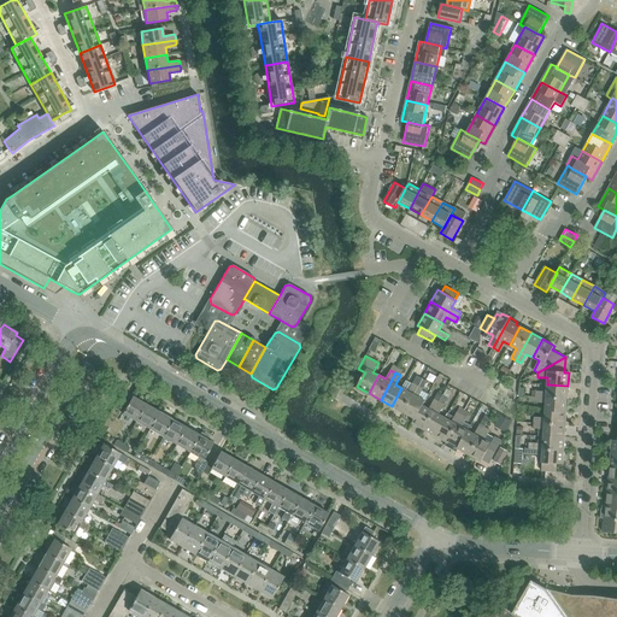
[(392,406),(404,412),(418,385),(413,382),(409,392),(401,388),(392,406)]
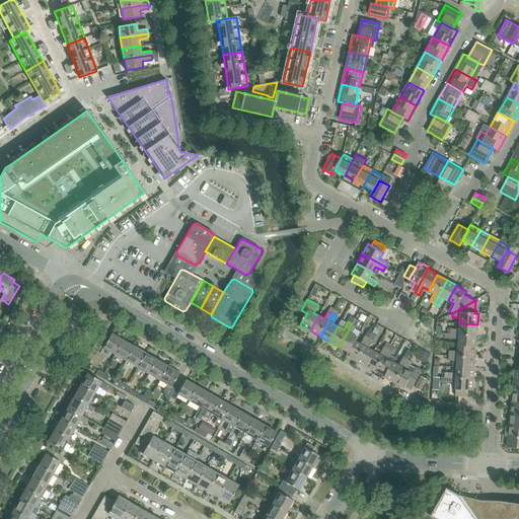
[(355,341),(356,342),(358,338),(360,332),(355,329),(356,326),(352,323),(340,347),(349,352),(349,353),(355,341)]
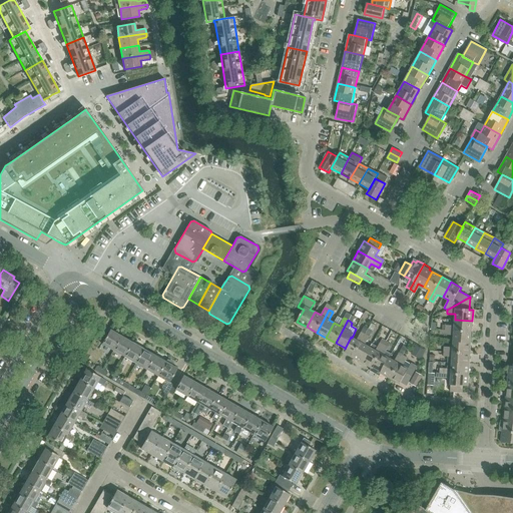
[(446,325),(445,330),(471,332),(472,321),(455,320),(454,326),(446,325)]
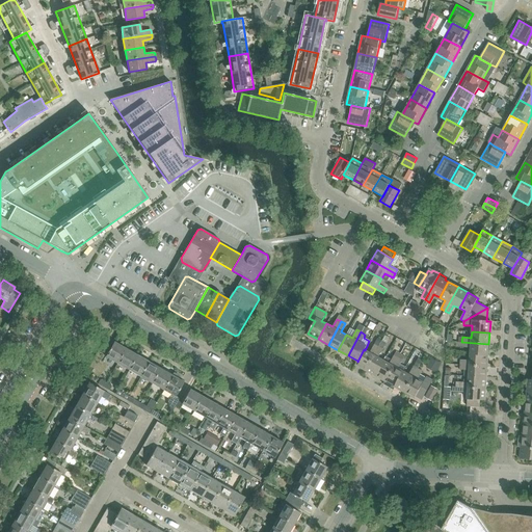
[(105,356),(117,364),(126,349),(114,342),(105,356)]
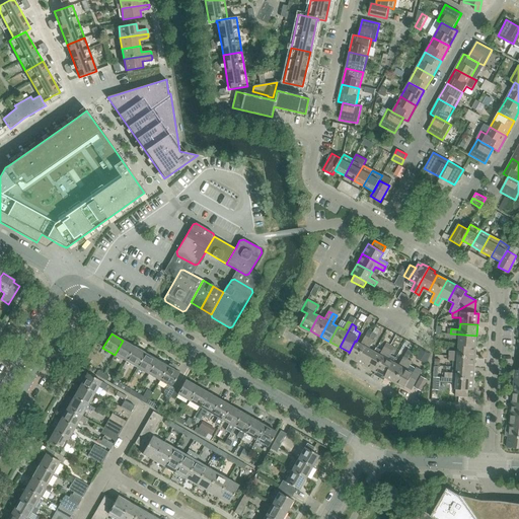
[(459,340),(458,346),(476,347),(476,336),(450,334),(450,339),(459,340)]
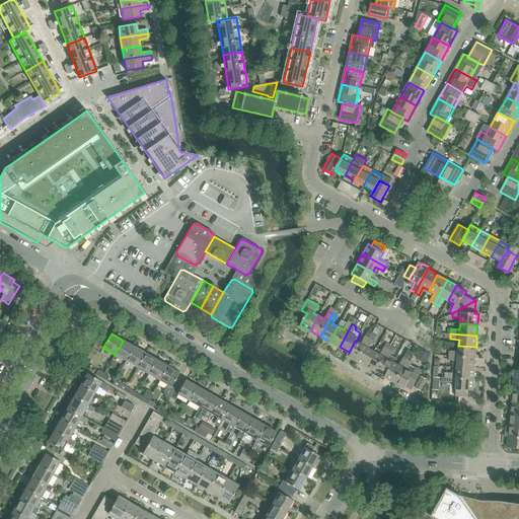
[(347,356),(357,362),(369,339),(365,337),(361,344),(356,342),(355,341),(349,353),(349,352),(347,356)]
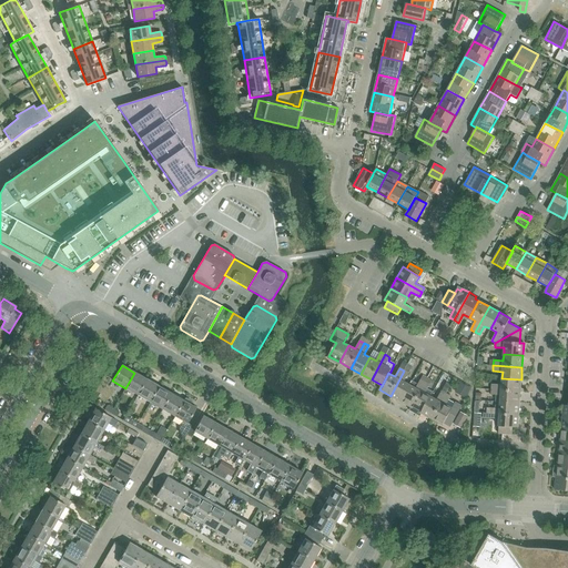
[(391,396),(401,402),(409,385),(404,382),(408,373),(404,371),(391,396)]
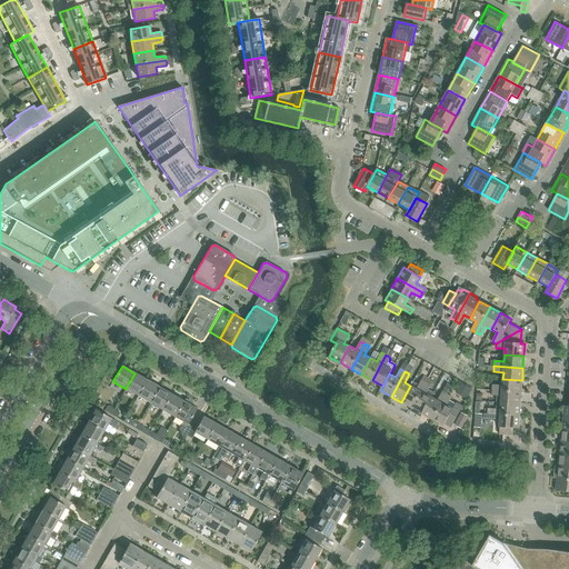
[(126,389),(138,396),(147,380),(135,373),(126,389)]
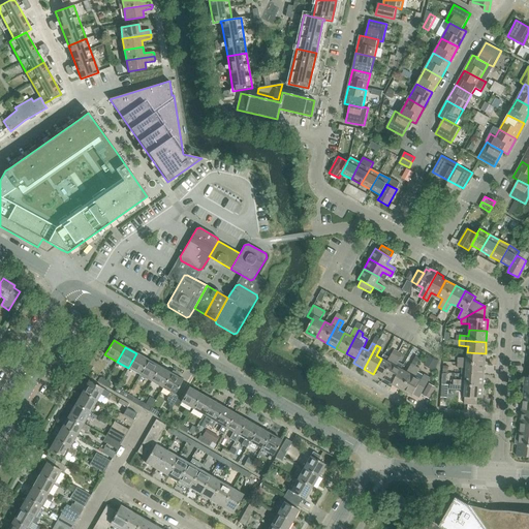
[(373,374),(383,379),(396,355),(398,352),(394,350),(390,358),(384,354),(381,359),(373,374)]
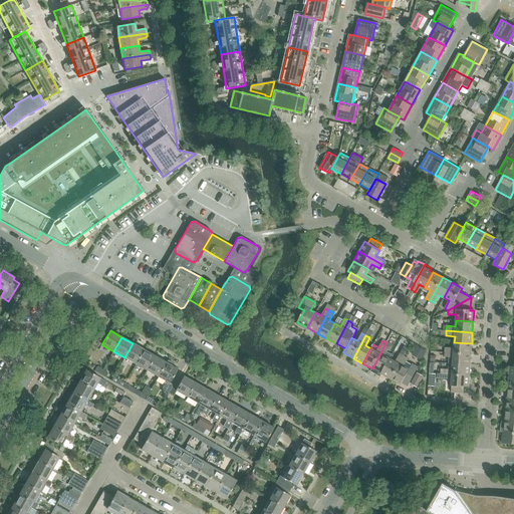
[(445,347),(445,352),(471,354),(472,343),(454,342),(454,348),(445,347)]
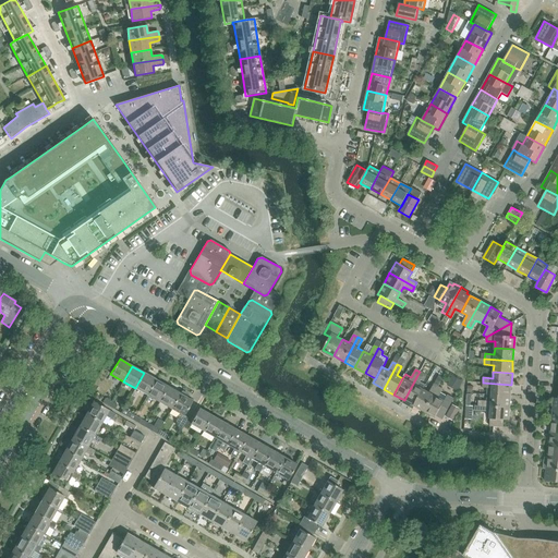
[(135,388),(147,396),(156,379),(144,373),(135,388)]
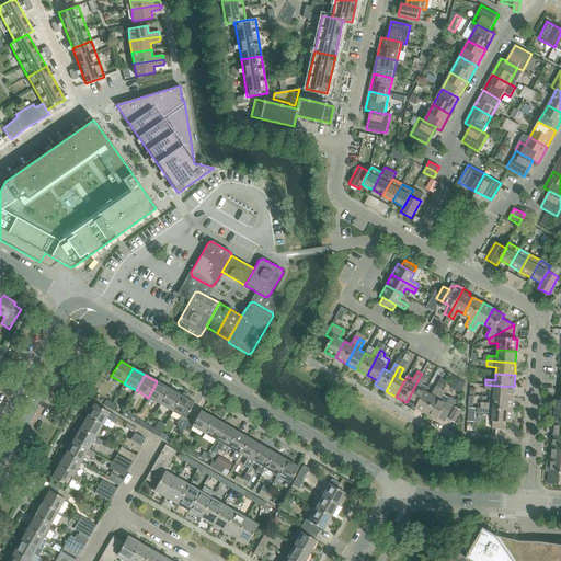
[(413,407),(416,408),(425,391),(427,387),(422,385),(424,380),(420,377),(407,402),(404,405),(412,410),(413,407)]
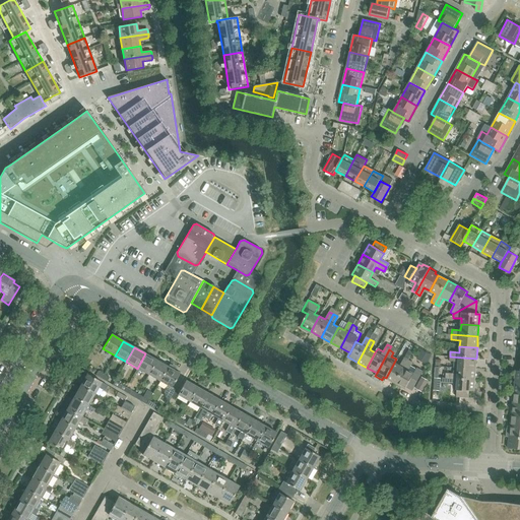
[(137,369),(148,375),(156,361),(145,353),(137,369)]
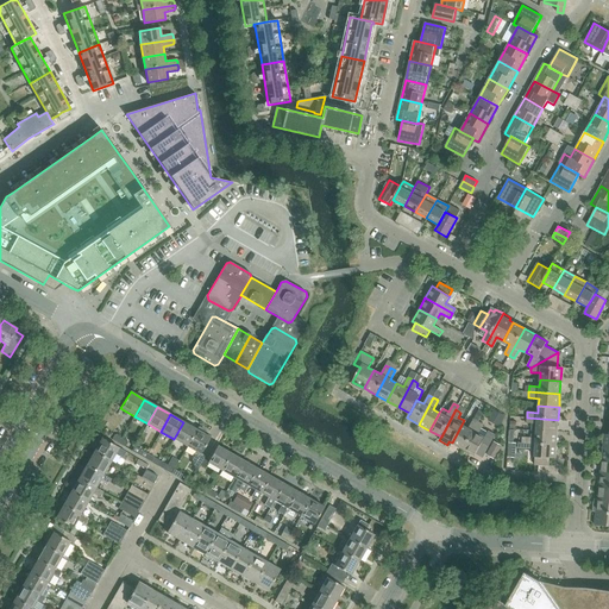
[(532,424),(532,431),(557,432),(558,420),(527,418),(522,418),(522,422),(532,424)]
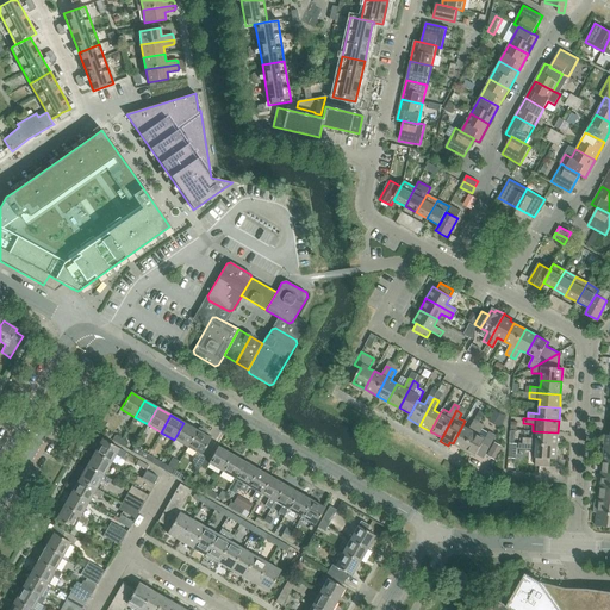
[(453,443),(464,450),(479,423),(474,421),(470,429),(462,425),(453,443)]
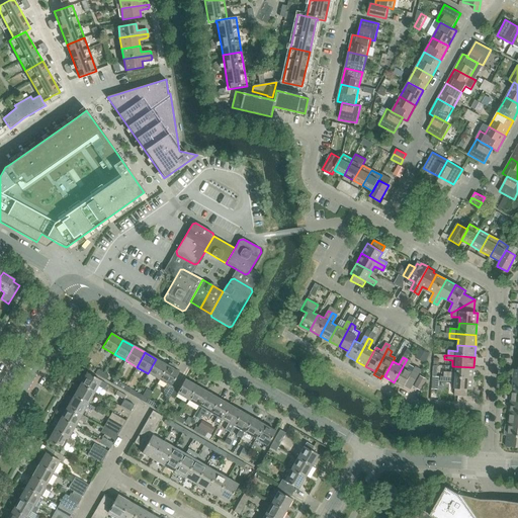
[(148,373),(159,379),(167,365),(156,359),(148,373)]
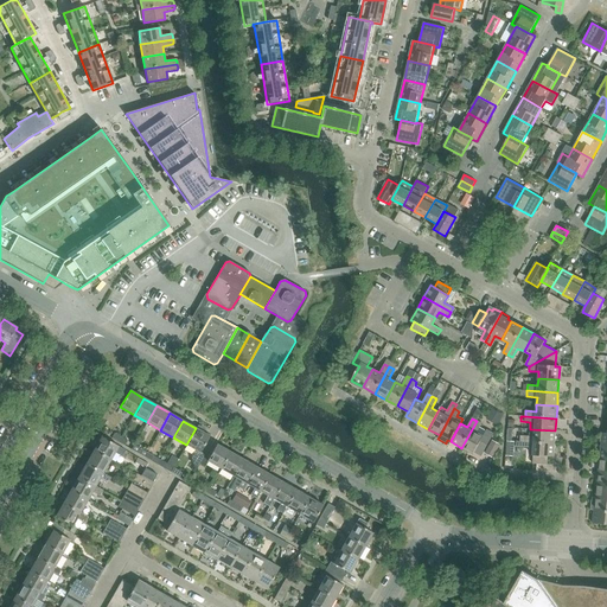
[(477,421),(461,448),(473,454),(474,452),(481,457),(493,434),(486,430),(479,427),(481,423),(477,421)]
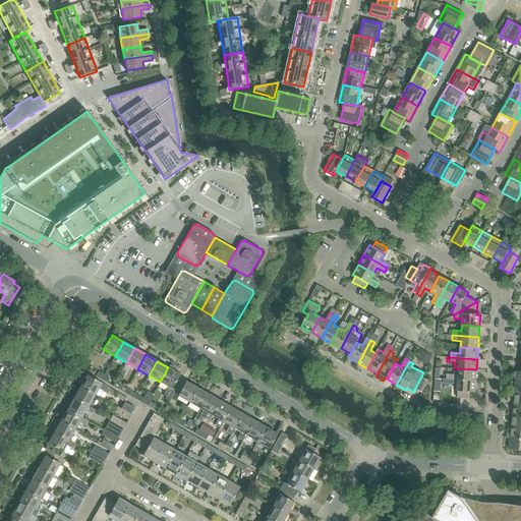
[(176,370),(176,369),(176,368),(171,365),(169,366),(160,382),(168,387),(164,392),(166,398),(170,401),(175,391),(172,389),(180,374),(175,371),(176,370)]
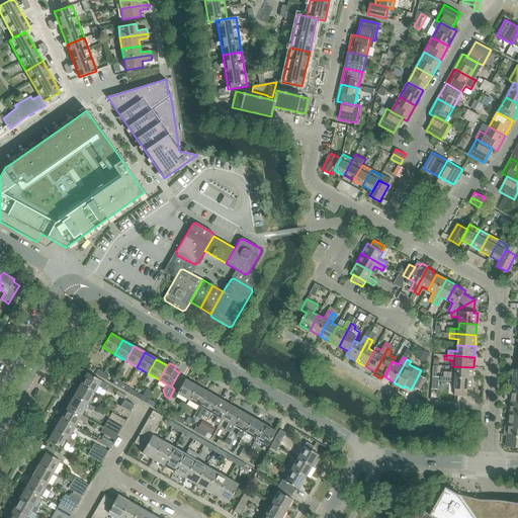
[(443,371),(442,376),(446,376),(472,378),(473,367),(452,366),(451,372),(443,371)]
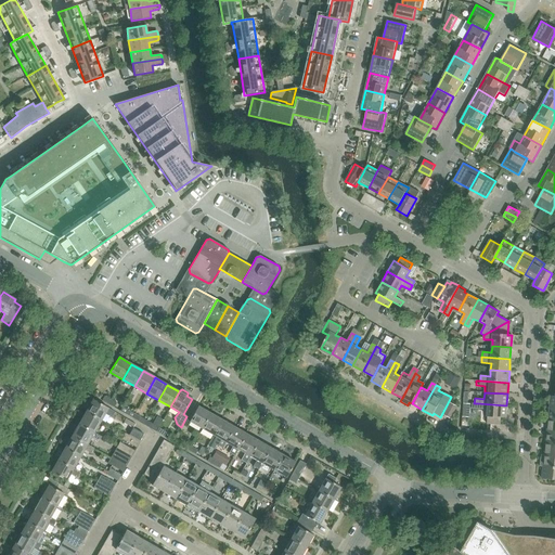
[(101,421),(105,414),(112,417),(115,412),(93,399),(86,412),(101,421)]
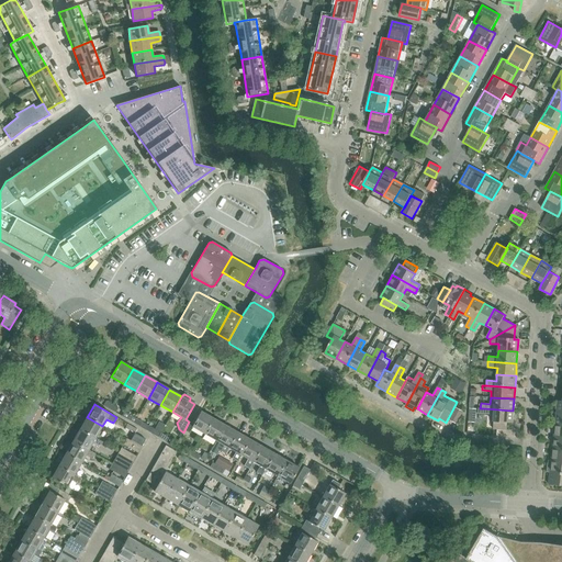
[(449,419),(457,424),(463,412),(456,407),(449,419)]
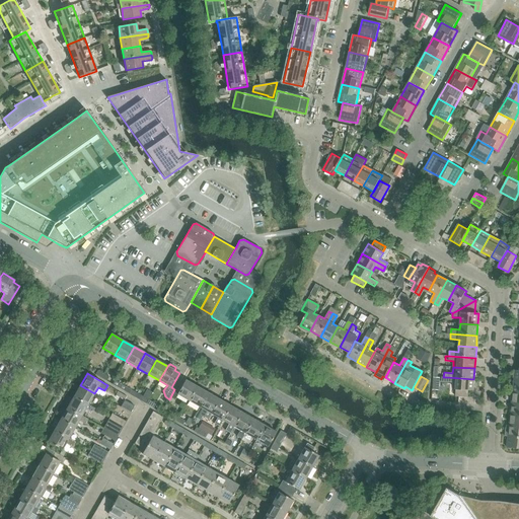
[(473,379),(447,377),(447,382),(456,383),(455,389),(456,389),(455,396),(468,397),(468,390),(473,390),(473,379)]
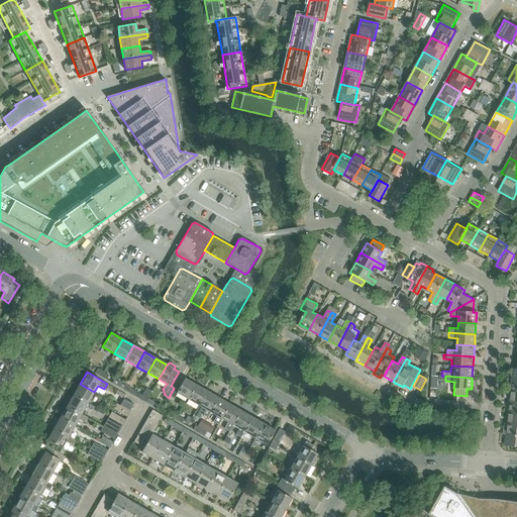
[(188,399),(196,385),(185,379),(177,393),(188,399)]
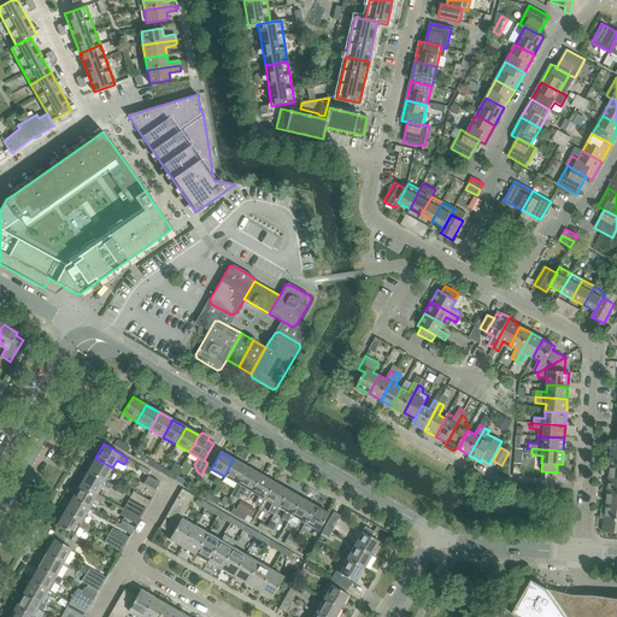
[(112,468),(95,458),(88,471),(105,481),(112,468)]
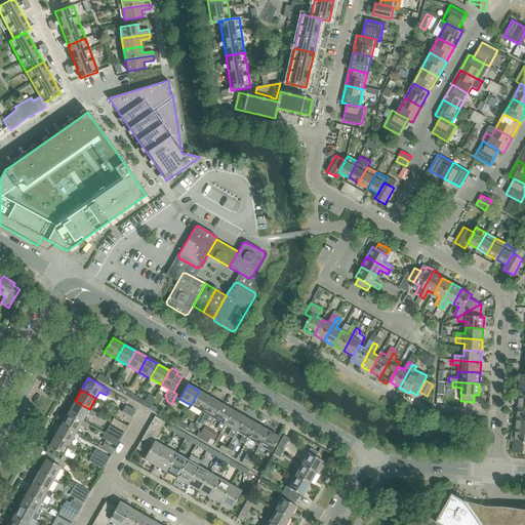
[(210,398),(199,391),(191,405),(202,412),(210,398)]
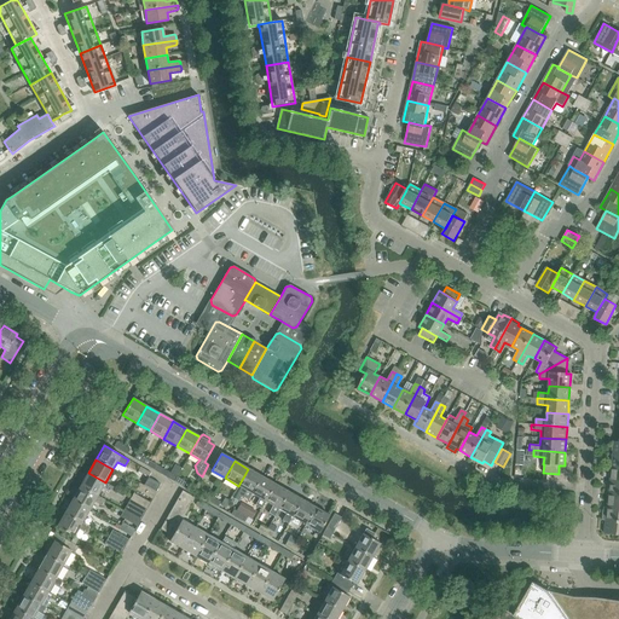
[(252,493),(261,476),(248,469),(238,486),(232,497),(238,501),(242,495),(249,499),(252,493)]
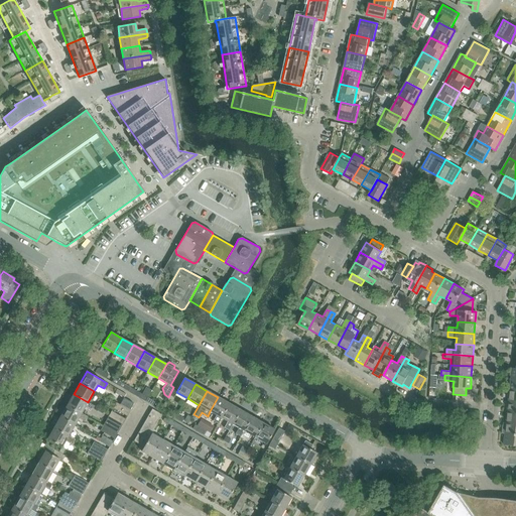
[(81,413),(85,407),(92,411),(95,406),(88,402),(74,394),(67,405),(81,413)]
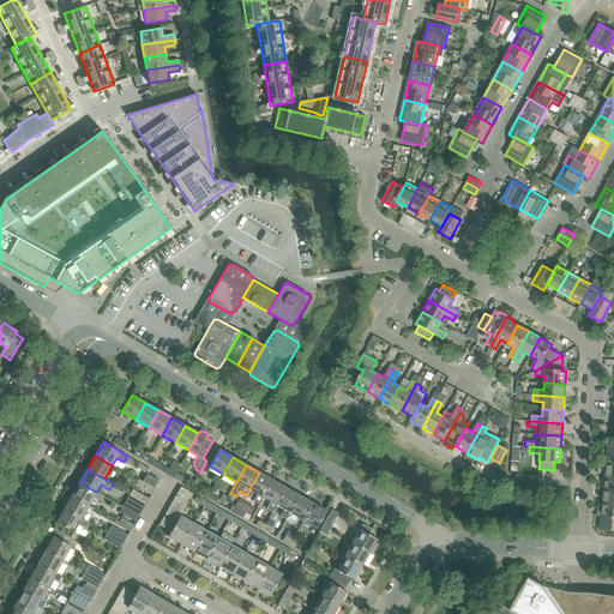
[(259,504),(263,498),(272,480),(259,473),(250,489),(257,494),(253,500),(259,504)]
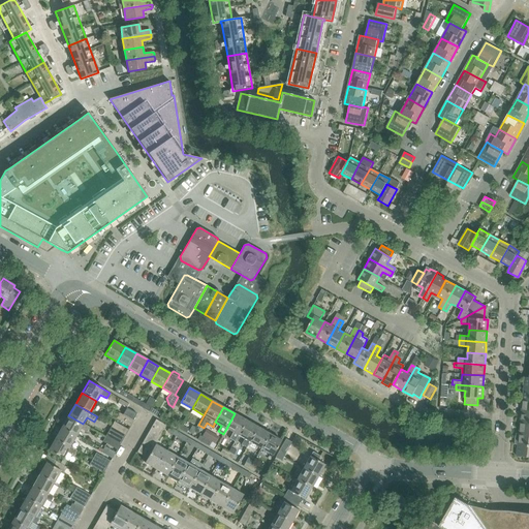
[(116,419),(130,428),(133,422),(133,421),(137,414),(127,408),(123,415),(120,413),(116,419)]
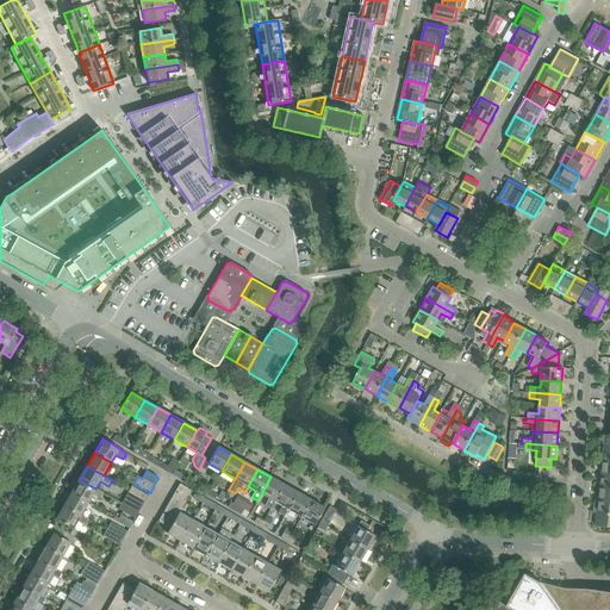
[(609,474),(602,474),(599,487),(609,487),(609,474)]
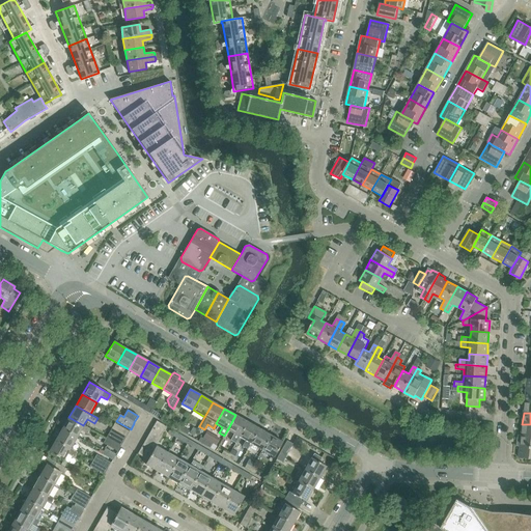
[(228,430),(234,434),(230,440),(235,443),(240,437),(239,437),(248,422),(235,415),(227,430),(228,430)]
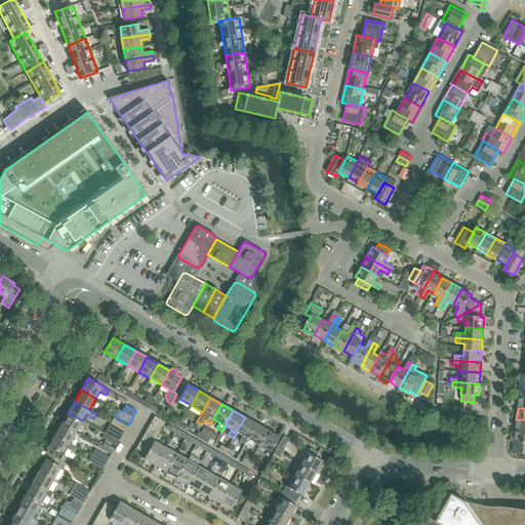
[(89,425),(82,420),(68,412),(62,423),(76,432),(80,426),(86,430),(89,425)]
